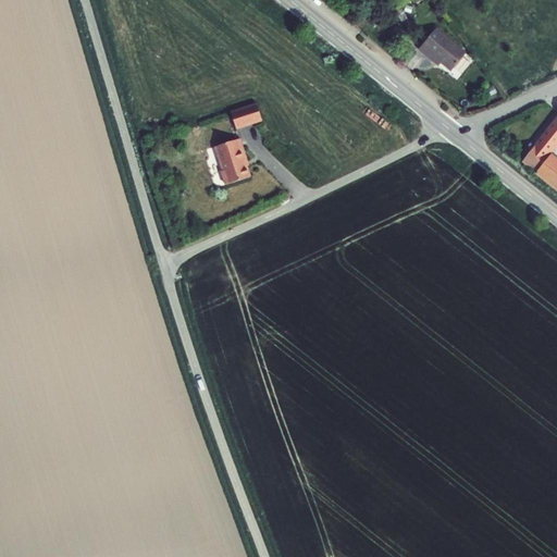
[(442,63),(452,72),(466,53),(436,28),(419,50),(432,60),(434,58),(442,63)]
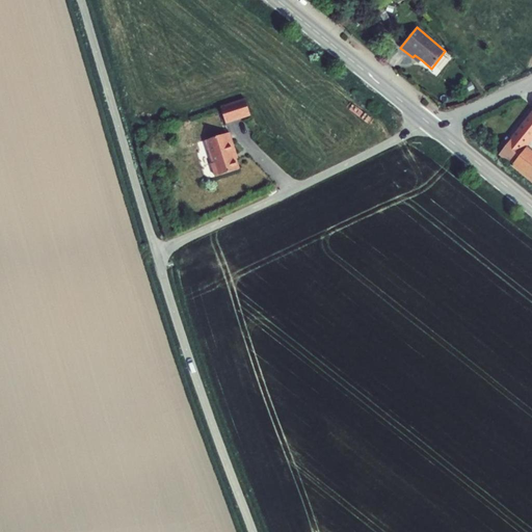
[(422,60),(415,55),(413,57),(419,63),(422,60)]
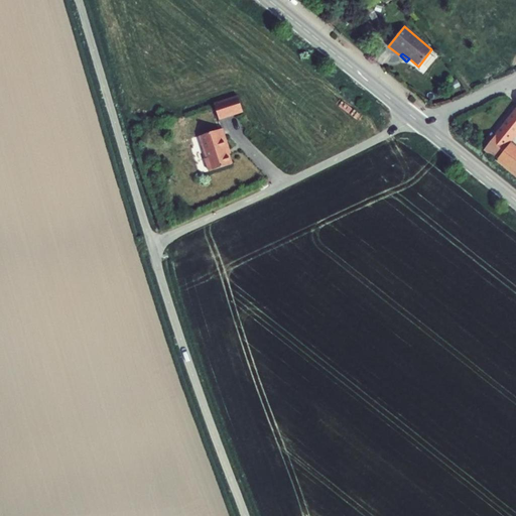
[(219,121),(246,111),(241,94),(213,104),(219,121)]
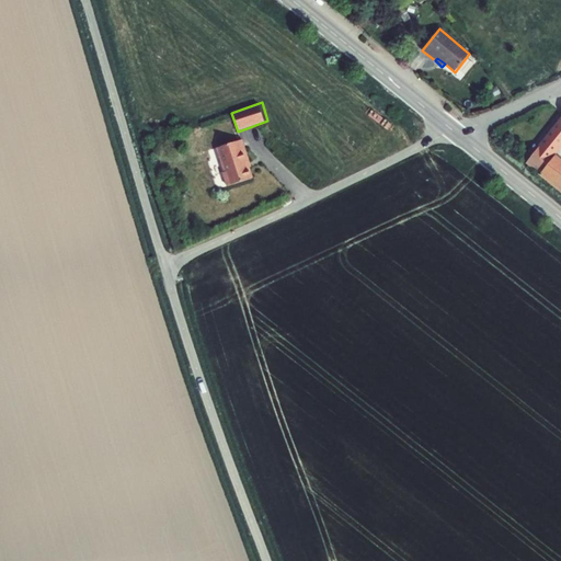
[(540,145),(526,162),(560,190),(560,162),(554,157),(560,148),(560,118),(551,133),(540,145)]
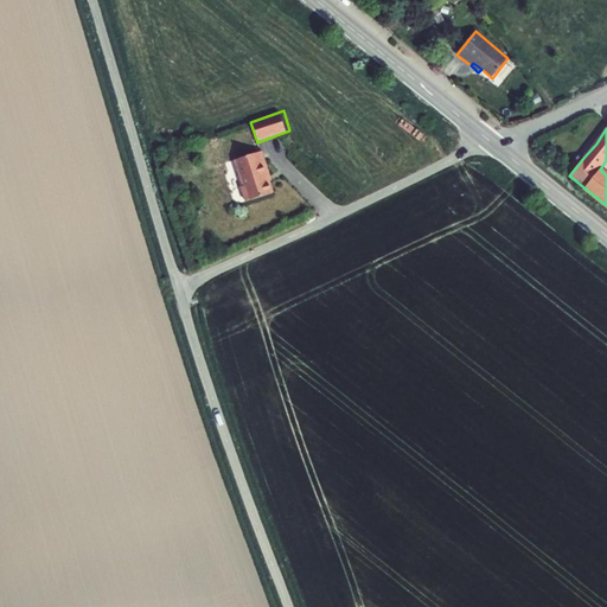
[(589,138),(579,152),(585,157),(596,144),(589,138)]
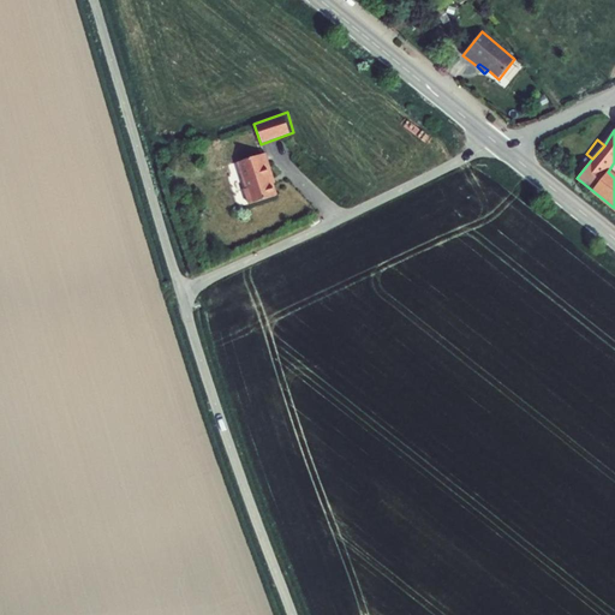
[(264,155),(237,165),(245,190),(243,191),(249,207),(275,197),(272,185),(269,179),(272,178),(264,155)]
